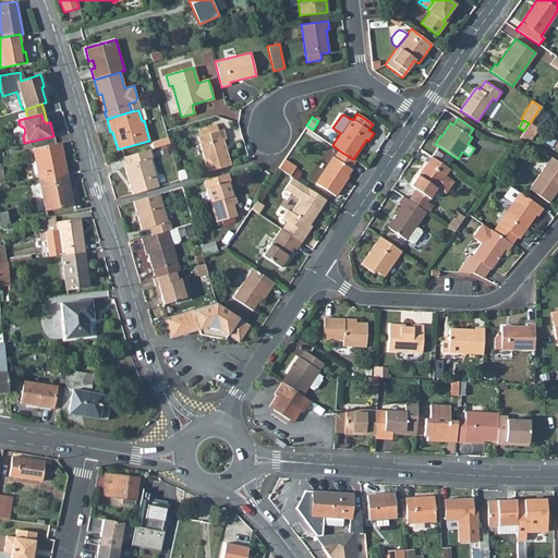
[(201,136),(218,131),(216,123),(198,129),(201,136)]
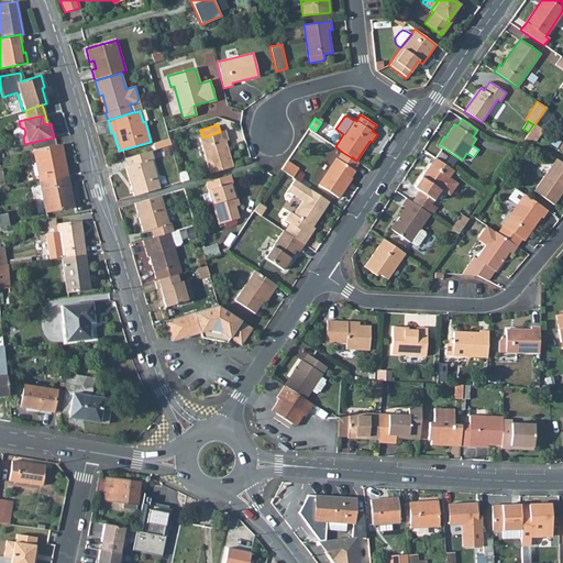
[(543,130),(534,124),(533,124),(528,132),(523,139),(534,142),(543,130)]
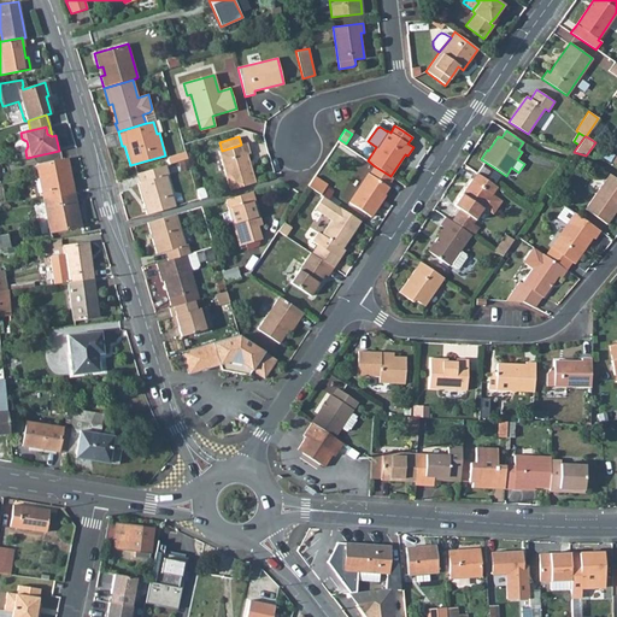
[(218,151),(230,191),(256,182),(247,154),(250,153),(247,142),(241,145),(222,151),(218,151)]
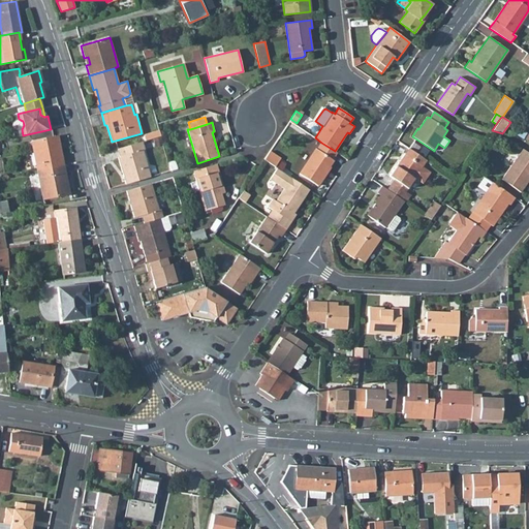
[(155,131),(146,134),(144,136),(144,138),(145,141),(153,138),(157,137),(155,131)]
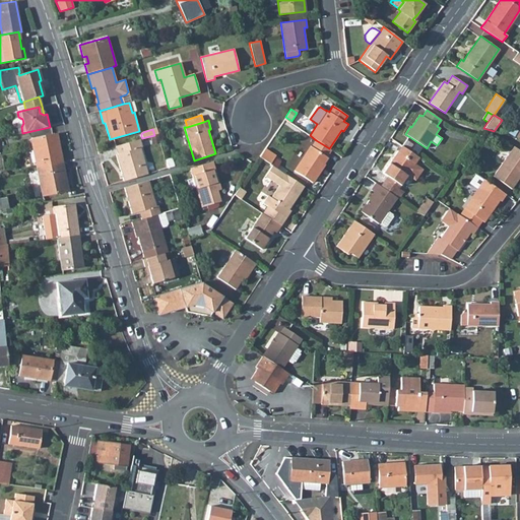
[(56,134),(30,139),(37,167),(62,163),(56,134)]
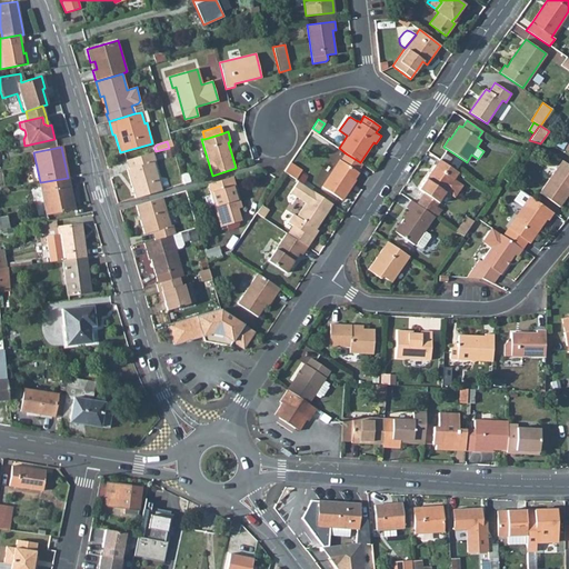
[(165,149),(167,158),(176,155),(172,147),(169,148),(165,149)]
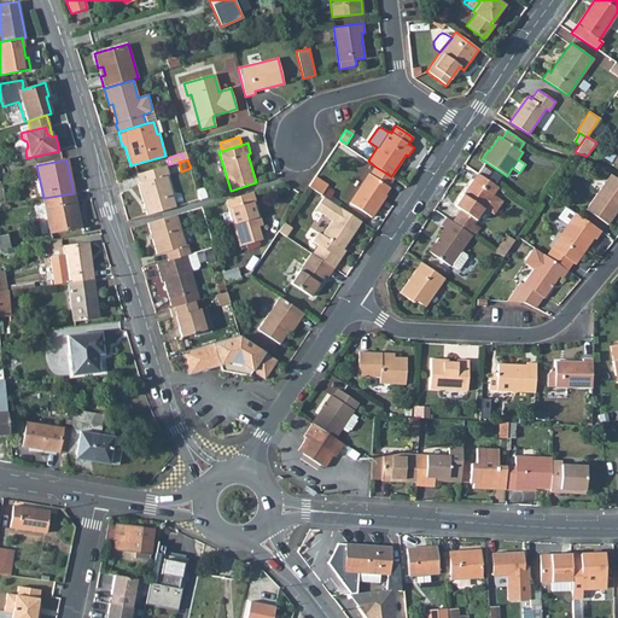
[(140,182),(138,184),(147,215),(175,207),(167,176),(169,175),(165,165),(138,174),(140,182)]
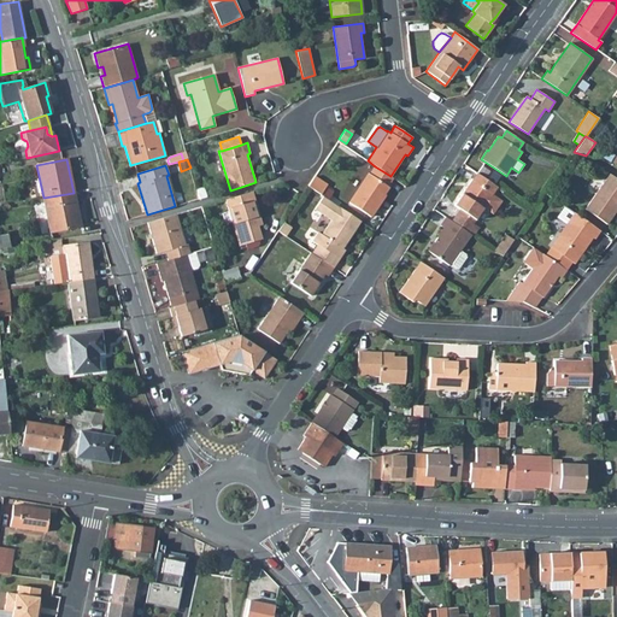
[(387,186),(392,177),(391,176),(375,166),(370,175),(368,174),(350,203),(370,217),(382,199),(381,198),(388,187),(387,186)]
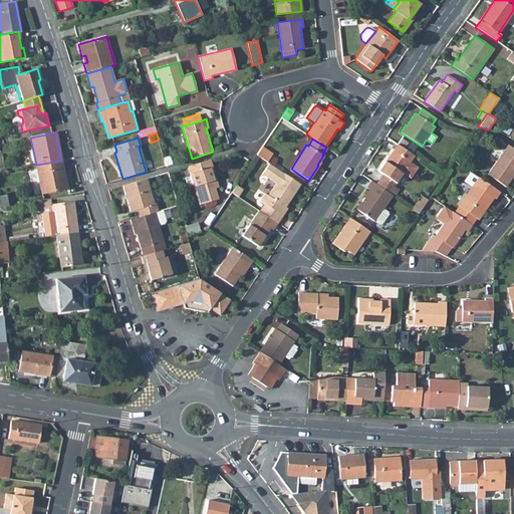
[(415,156),(398,145),(378,171),(383,175),(396,183),(403,173),(409,177),(412,177),(417,170),(417,167),(410,162),(415,156)]
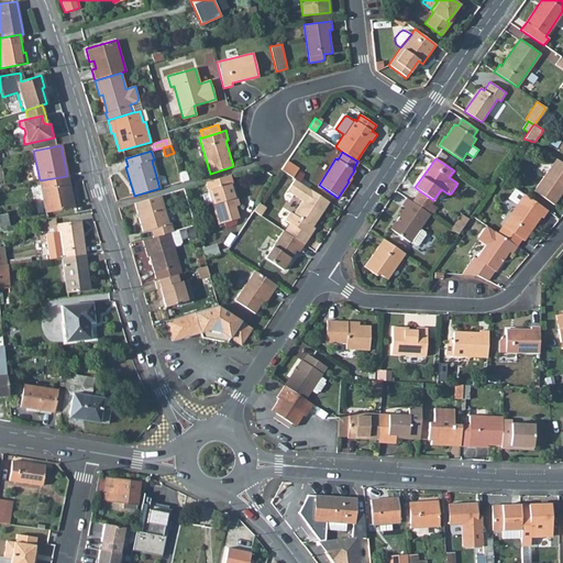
[(562,190),(562,163),(556,158),(533,190),(553,205),(562,190)]
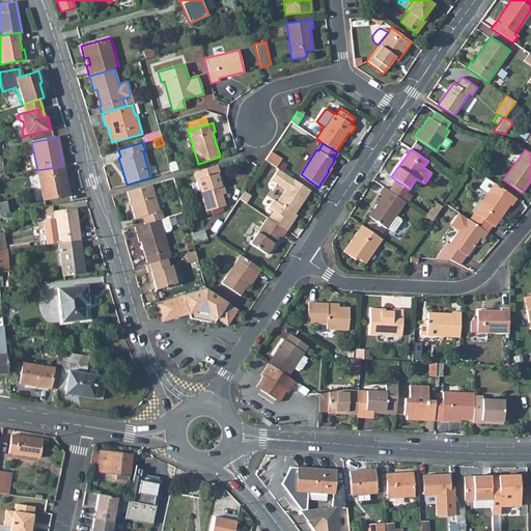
[(271,151),(264,160),(276,167),(281,159),(271,151)]
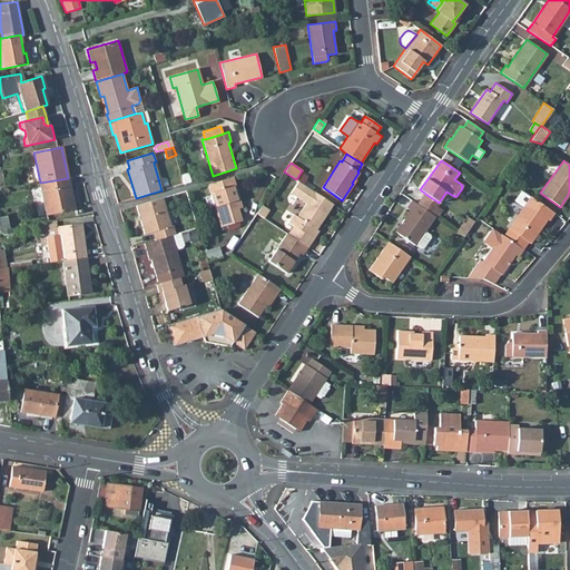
[(182,175),(184,184),(192,182),(188,174),(182,175)]
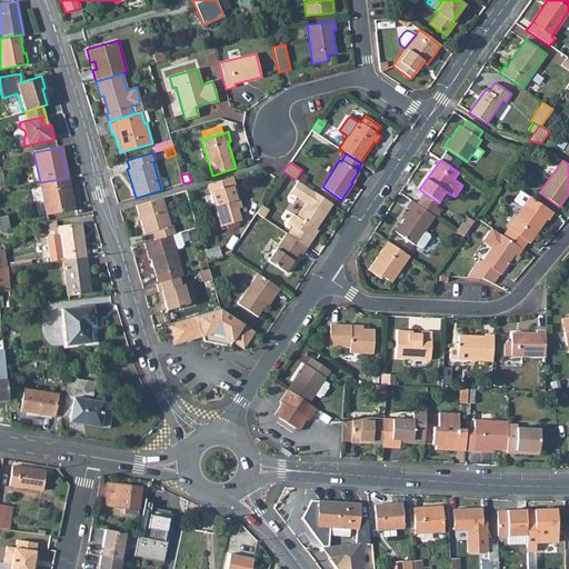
[(239,199),(232,177),(207,185),(210,195),(213,205),(220,227),(241,220),(238,208),(236,200),(239,199)]
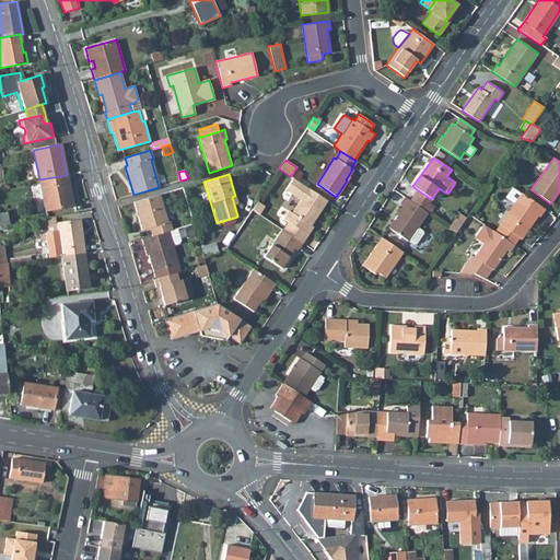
[(73,206),(67,175),(39,179),(46,210),(73,206)]
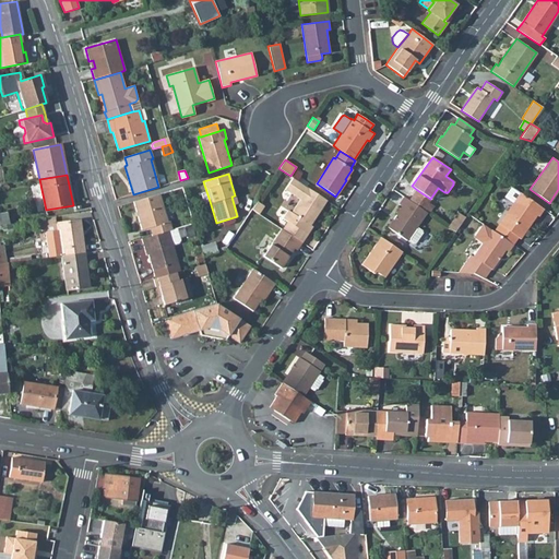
[(287,210),(282,218),(287,222),(307,235),(312,226),(310,225),(308,224),(317,211),(319,212),(326,200),(293,178),(284,190),(299,200),(292,213),(287,210)]
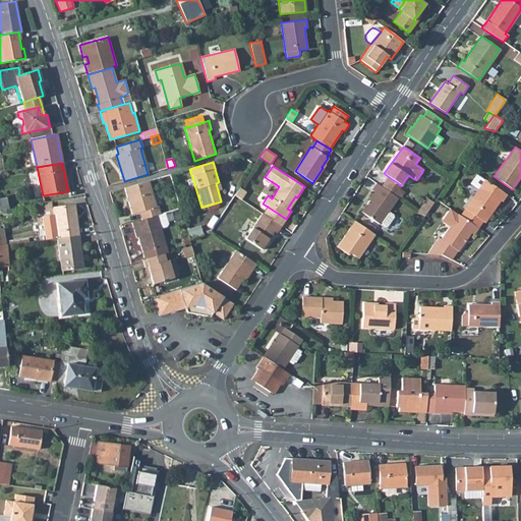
[(485,179),(476,174),(470,182),(478,188),(485,179)]
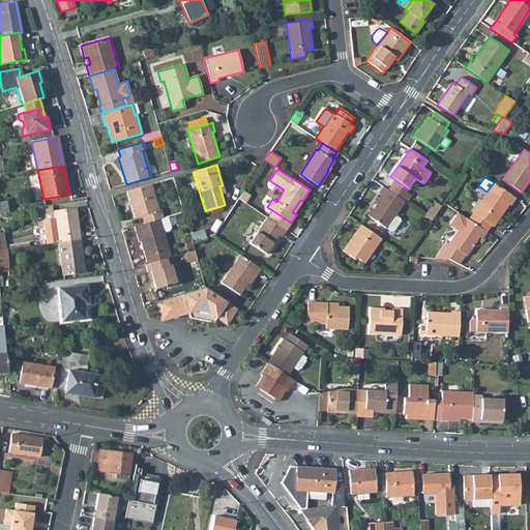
[(392,184),(405,193),(408,188),(395,180),(392,184)]
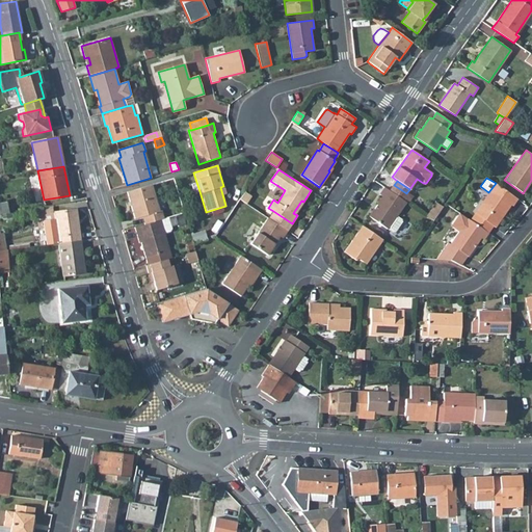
[(200,191),(196,182),(191,184),(193,193),(200,191)]
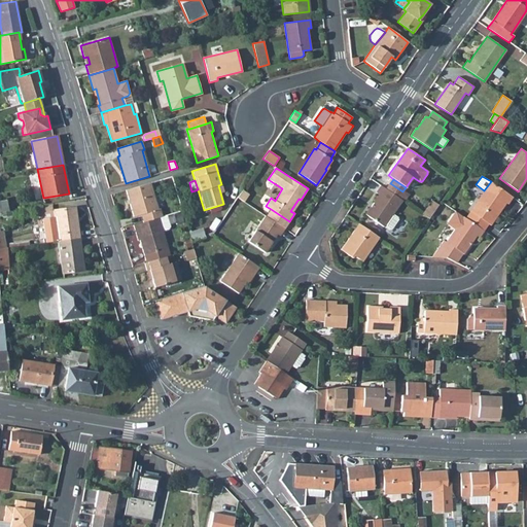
[(505,203),(507,204),(513,197),(491,181),(484,190),(469,211),(490,225),(505,203)]
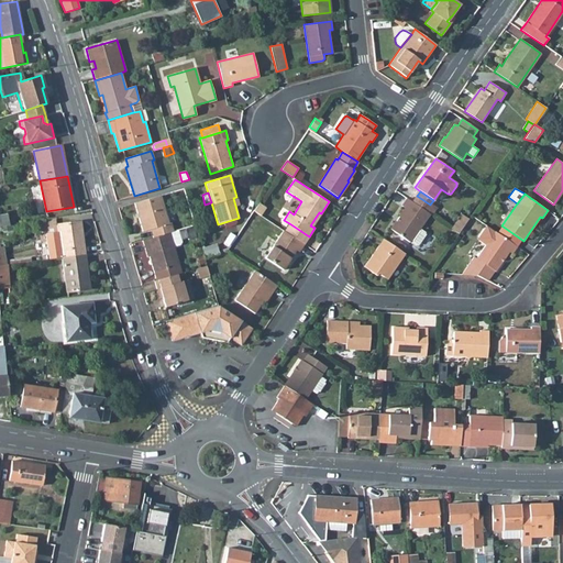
[(168,223),(161,196),(134,203),(138,213),(140,212),(142,217),(139,218),(142,231),(151,229),(153,238),(169,232),(173,231),(170,222),(168,223)]
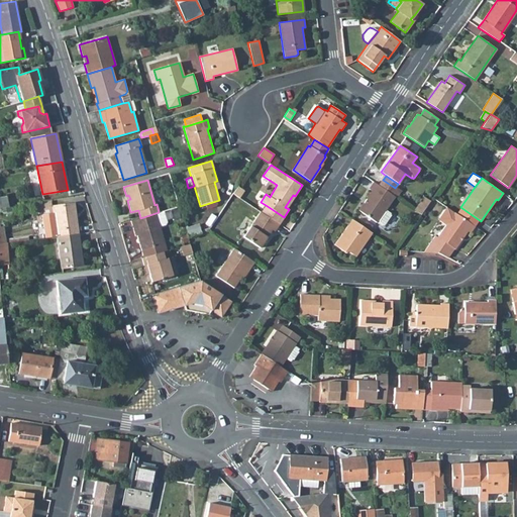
[(395,188),(383,180),(379,186),(392,195),(396,189),(395,188)]
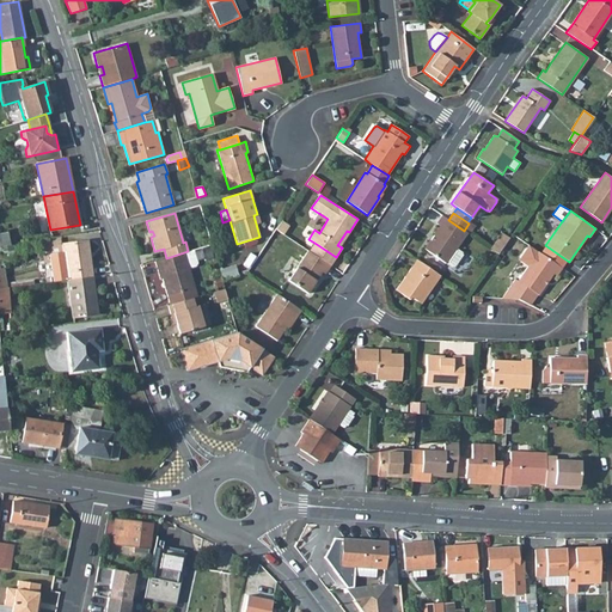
[(445,263),(466,233),(464,231),(448,220),(442,215),(436,224),(440,226),(424,249),(445,263)]
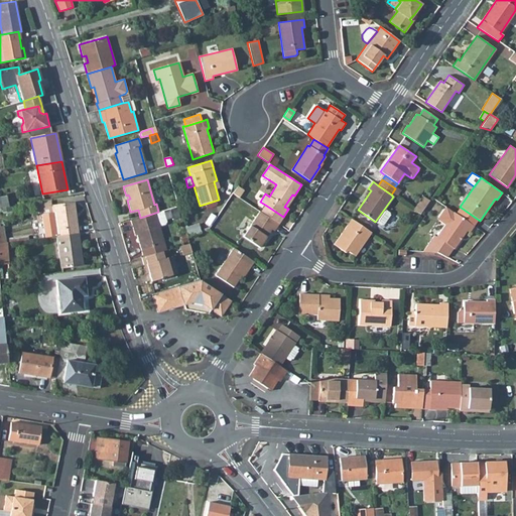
[(237,186),(233,194),(239,198),(244,190),(237,186)]
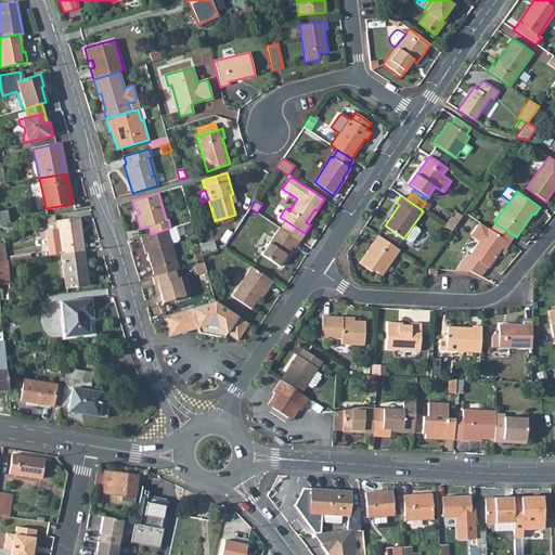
[(423,211),(425,213),(429,206),(425,203),(421,209),(423,211)]
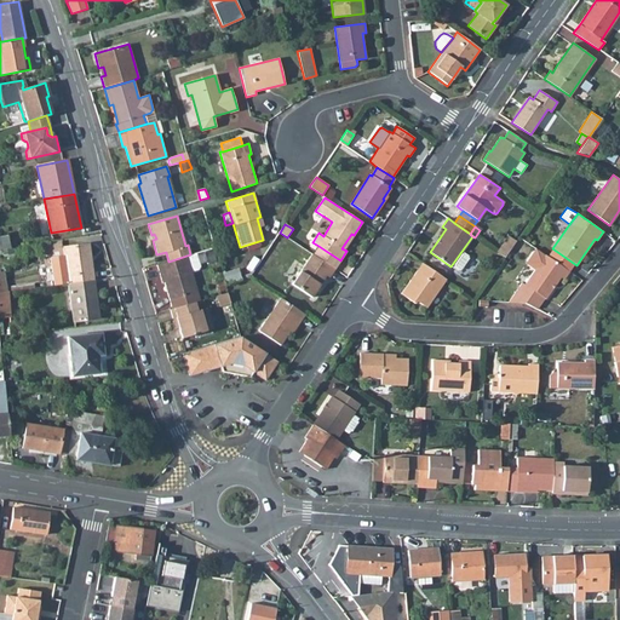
[(342,248),(344,250),(354,235),(351,234),(342,248)]
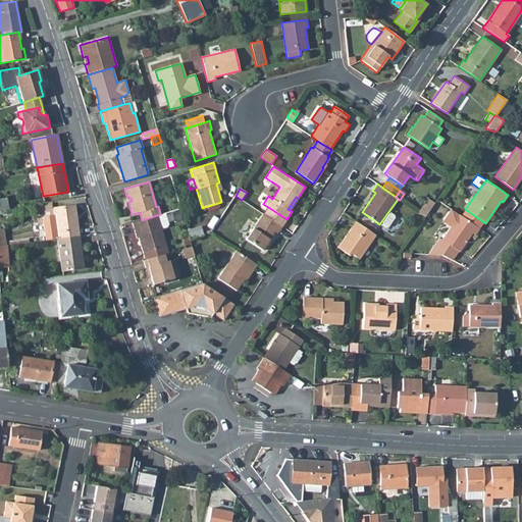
[(428,199),(418,212),(425,217),(434,203),(428,199)]
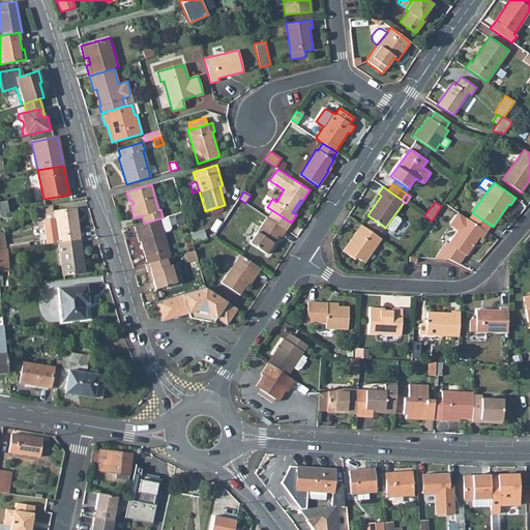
[(55,218),(43,221),(47,243),(58,242),(80,239),(76,208),(54,211),(55,218)]
